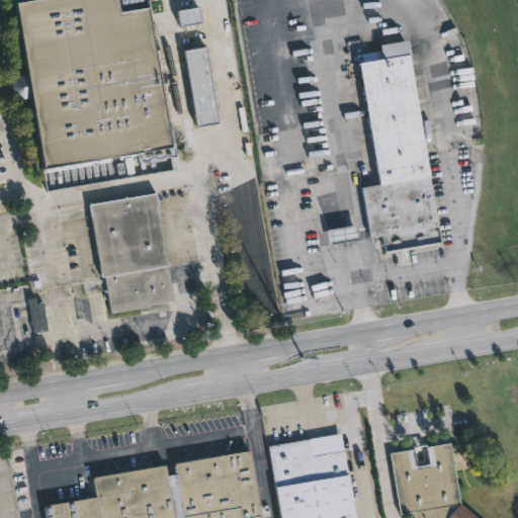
[(145,0),(154,49),(170,150),(42,171),(30,98),(20,99),(15,97),(11,93),(10,89),(11,84),(13,80),(20,76),(26,75),(15,4),(39,0),(145,0)]
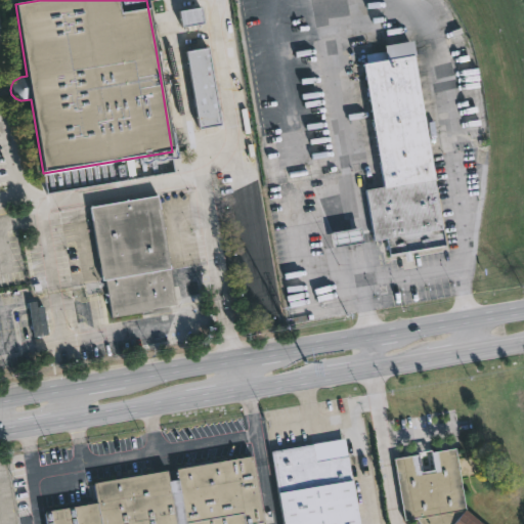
[(443,245),(388,254),(386,238),(374,239),(366,189),(384,187),(363,63),(366,63),(364,53),(385,50),(385,45),(412,40),(416,55),(413,55),(443,245)]
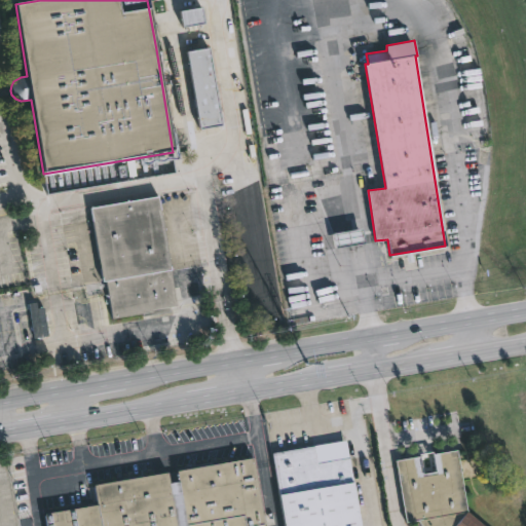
[(225,125),(203,129),(190,51),(212,48),(225,125)]
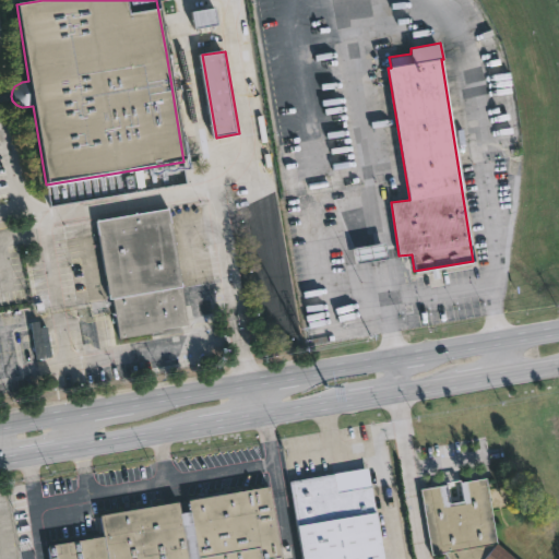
[(170,209),(190,325),(181,326),(182,332),(153,336),(152,334),(120,340),(114,299),(111,300),(98,222),(170,209)]
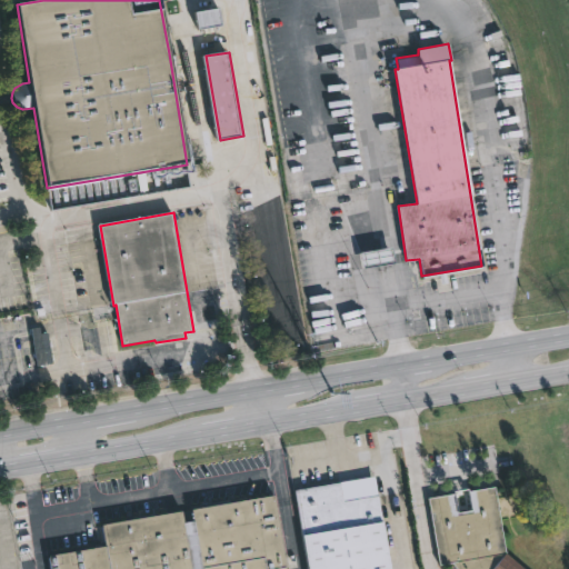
[(307,568),(295,489),(373,477),(377,495),(376,495),(380,521),(382,521),(389,568),(307,568)]
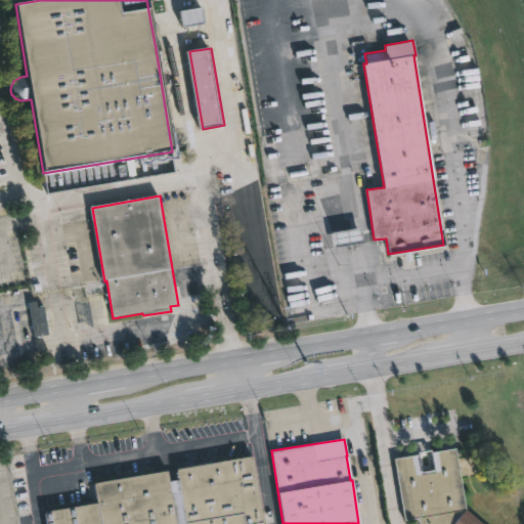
[(420,523),(417,518),(404,520),(394,459),(455,448),(465,510),(481,523),(420,523)]
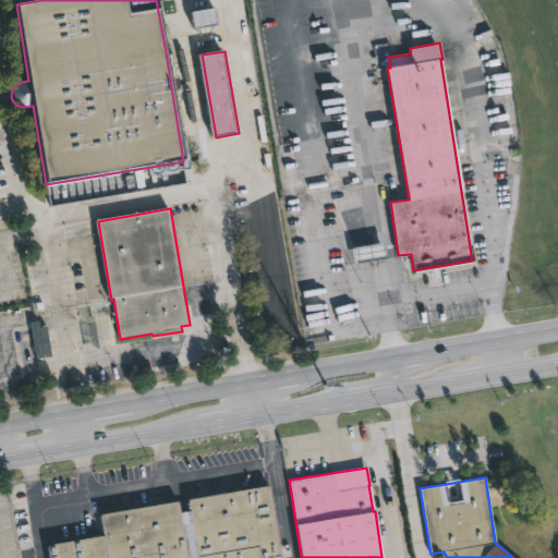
[(267,485),(279,557),(49,557),(47,543),(102,534),(99,513),(177,500),(179,512),(190,511),(187,498),(267,485)]
